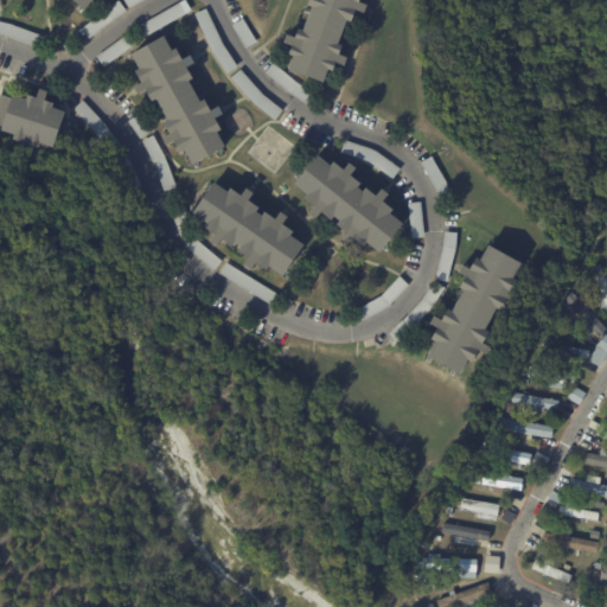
[(103,0),(103,1),(101,0),(96,0),(88,10),(76,0),(103,0)]
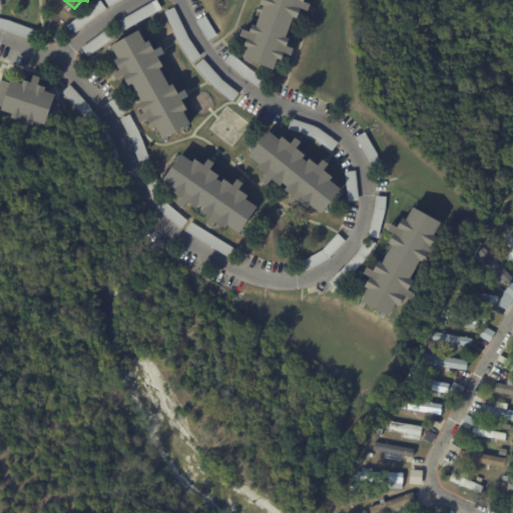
[(69,23),(75,32),(106,9),(100,0),(69,23)]
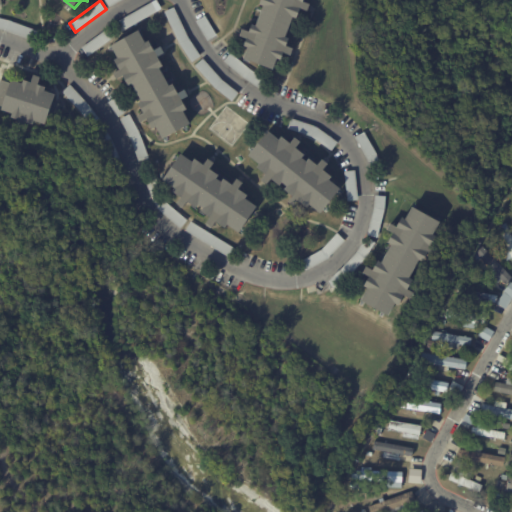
[(312,9),(311,11),(306,9),(302,20),(297,18),(289,38),(294,40),(291,47),(297,49),(294,56),(288,54),(286,61),(281,59),(277,70),(247,59),(251,48),(248,47),(250,39),(243,36),(246,30),(253,33),(256,25),(259,26),(267,6),(263,5),(265,0),(310,0),(309,3),(314,4),(312,9)]
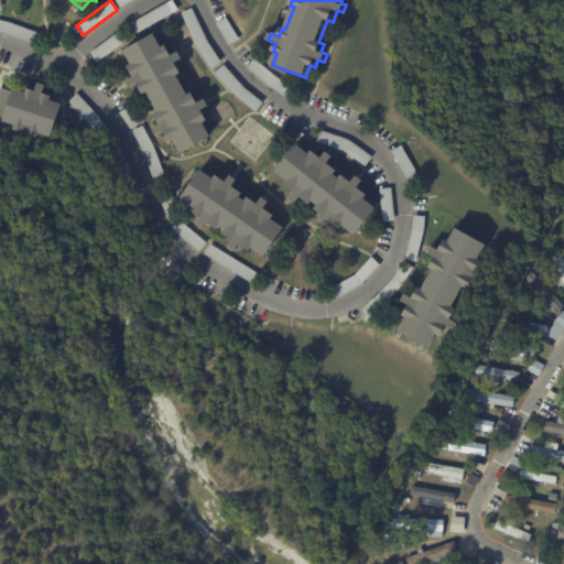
[(132,31),(179,12),(174,1),(128,20),(132,31)]
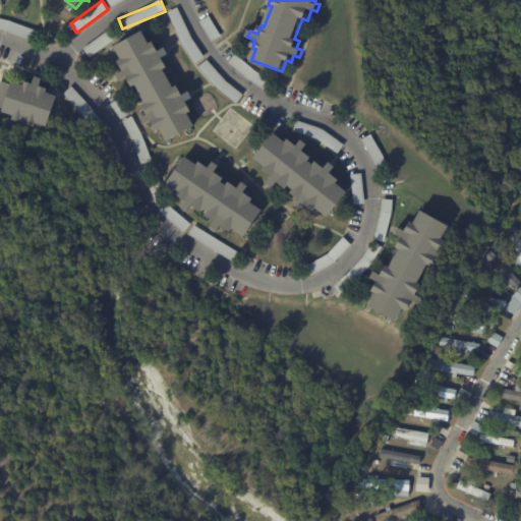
[(167,11),(193,63),(203,58),(176,7),(167,11)]
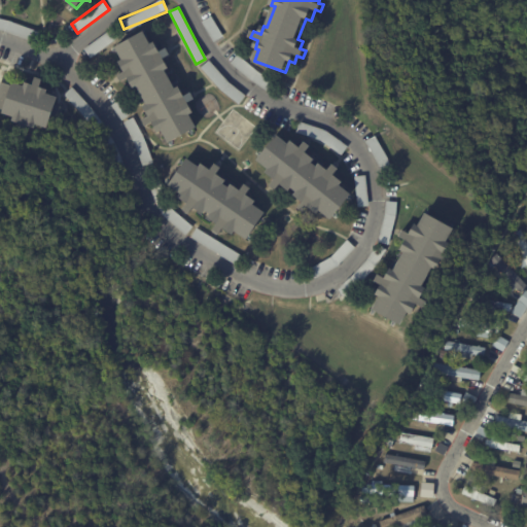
[(0,30),(36,40),(38,30),(0,19),(0,30)]
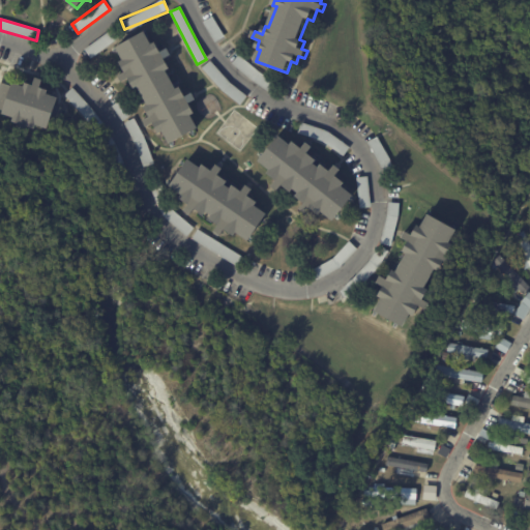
[(115,40),(109,31),(84,49),(90,58),(115,40)]
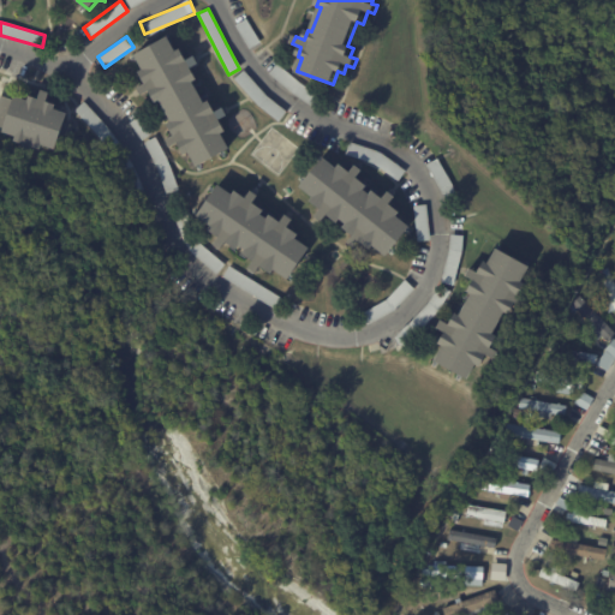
[(196,58),(199,65),(193,69),(199,79),(195,82),(207,103),(213,101),(219,112),(225,108),(228,117),(222,120),(230,132),(224,135),(232,150),(199,168),(191,153),(186,155),(180,143),(172,148),(167,141),(175,136),(169,125),(173,123),(161,101),(157,103),(150,91),(142,96),(138,89),(147,84),(141,72),(144,70),(136,55),(169,36),(178,52),(183,48),(190,60),(196,57),(196,58)]
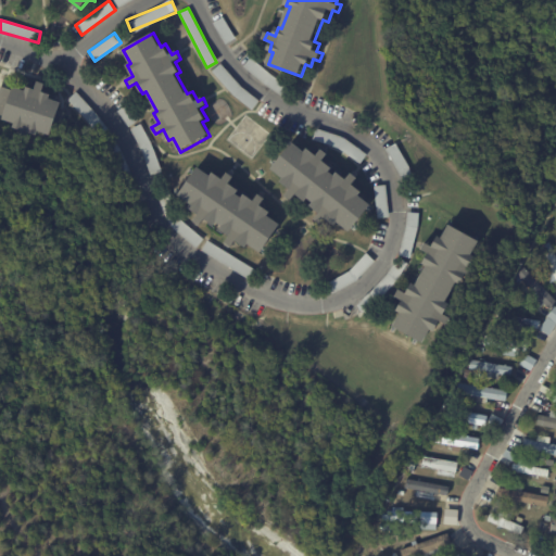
[(243,65),(280,97),(288,89),(251,57),(243,65)]
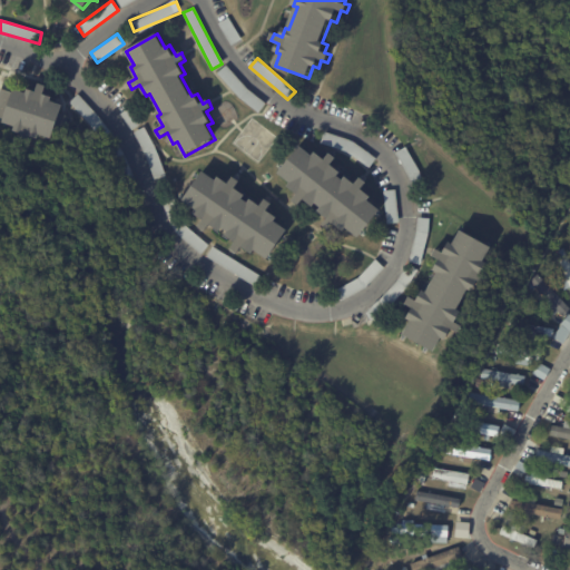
[(217,72),(255,112),(263,105),(226,65),(217,72)]
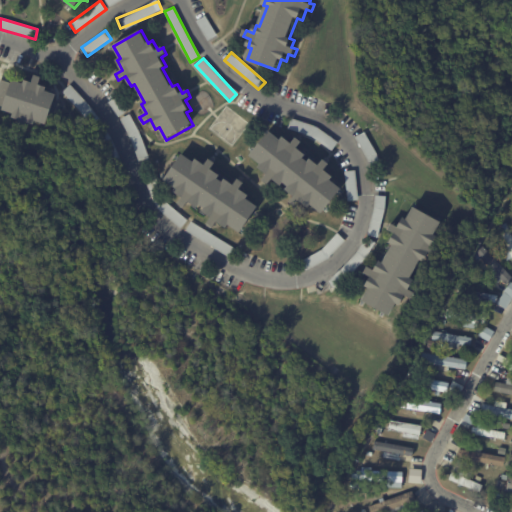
[(41,77),(47,79),(45,85),(52,88),(51,92),(62,96),(53,126),(41,122),(40,126),(35,125),(33,133),(23,130),(26,121),(18,119),(19,115),(8,111),(9,108),(0,104),(0,86),(2,80),(17,85),(18,81),(29,85),(30,81),(38,83),(40,76),(41,77)]
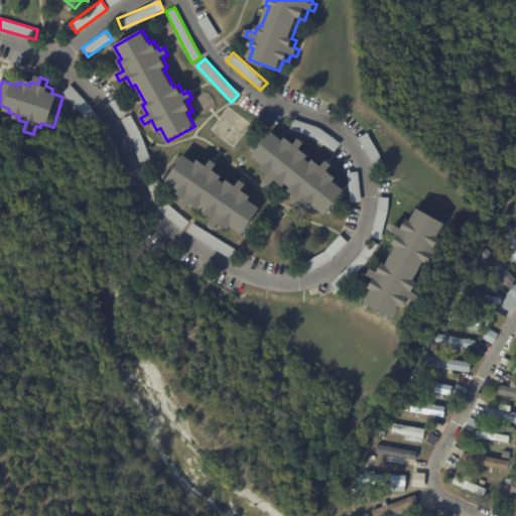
[(73,103),(94,126),(101,119),(81,96),(73,103)]
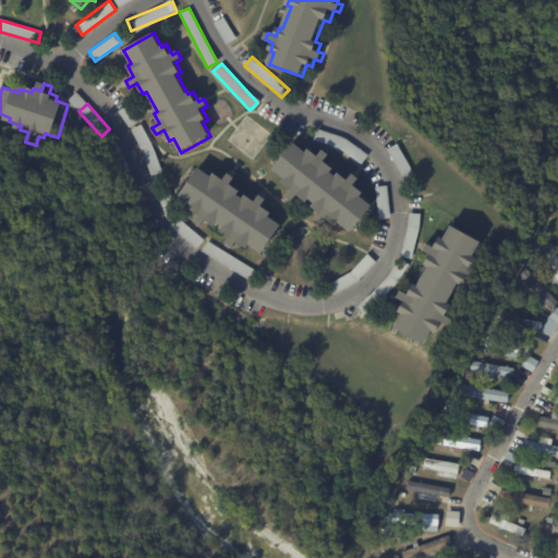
[(129,126),(135,121),(125,106),(119,111),(129,126)]
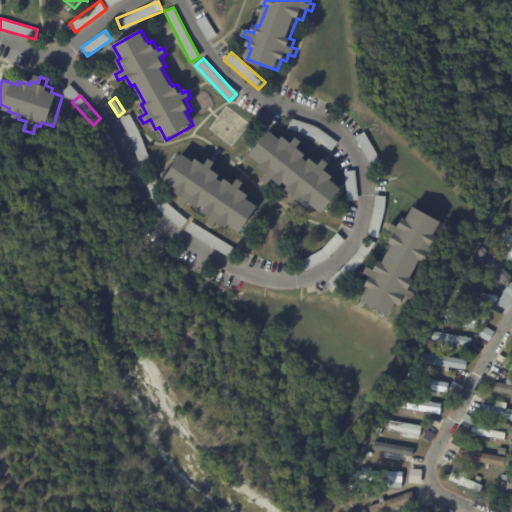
[(121,118),(138,161),(148,157),(131,114),(121,118)]
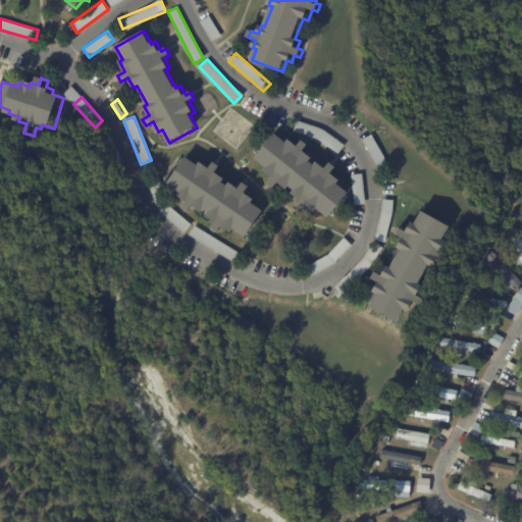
[(305,142),(308,146),(304,150),(313,158),(310,161),(315,165),(318,162),(326,168),(330,163),(336,168),(332,173),(342,180),(338,185),(350,194),(329,218),(318,209),(315,212),(307,205),(302,211),(296,207),(301,201),(293,193),(294,191),(290,188),(288,190),(278,183),(273,189),(268,185),(273,177),(265,171),(267,168),(255,158),(275,134),(286,143),(290,140),(298,147),(303,141),(305,142)]
